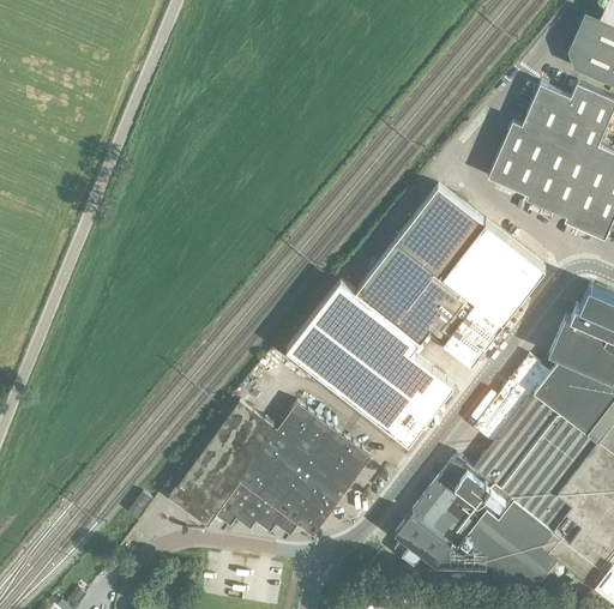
[(613,0),(607,0),(599,19),(613,25),(613,0)]
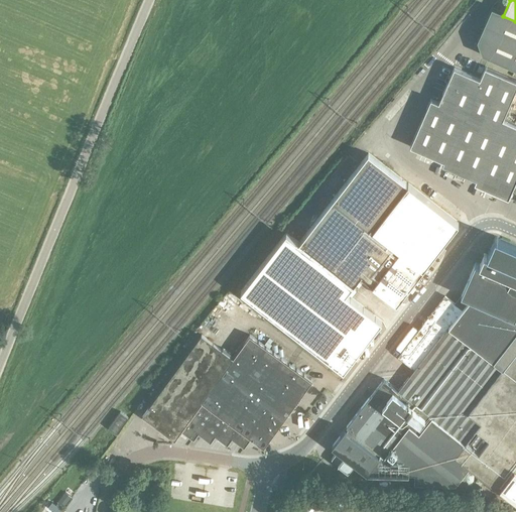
[(480,39),(478,44),(483,58),(515,73),(515,21),(503,16),(492,11),(483,33),(481,32),(478,39),(480,39)]
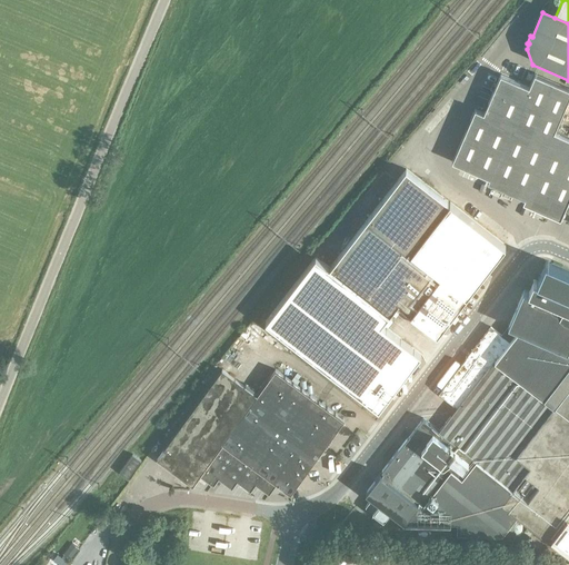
[(478,59),(486,65),(495,52),(487,47),(478,59)]
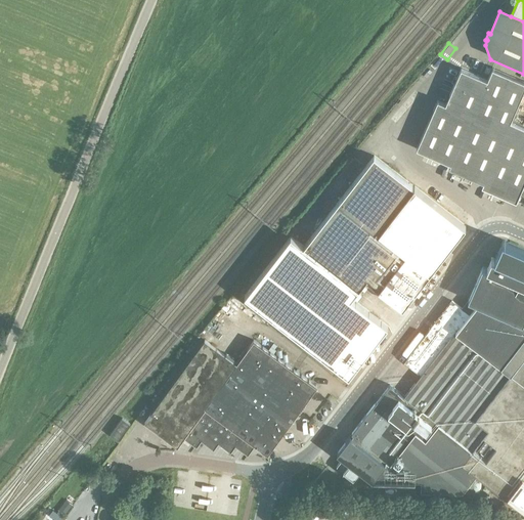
[(462,72),(445,107),(472,119),(487,83),(462,72)]
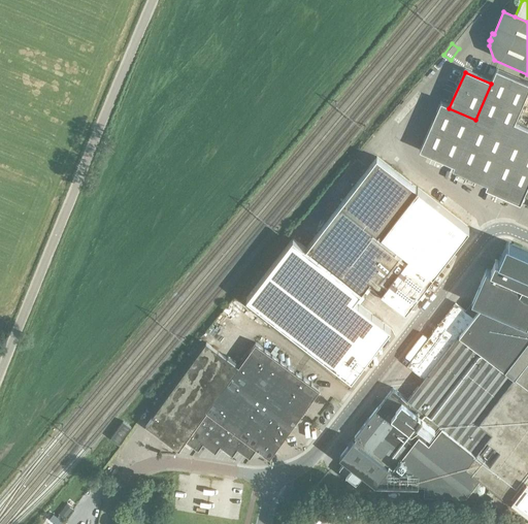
[(455,168),(453,172),(462,176),(468,179),(488,188),(515,125),(527,94),(527,86),(496,72),(491,84),(475,120),(455,168)]
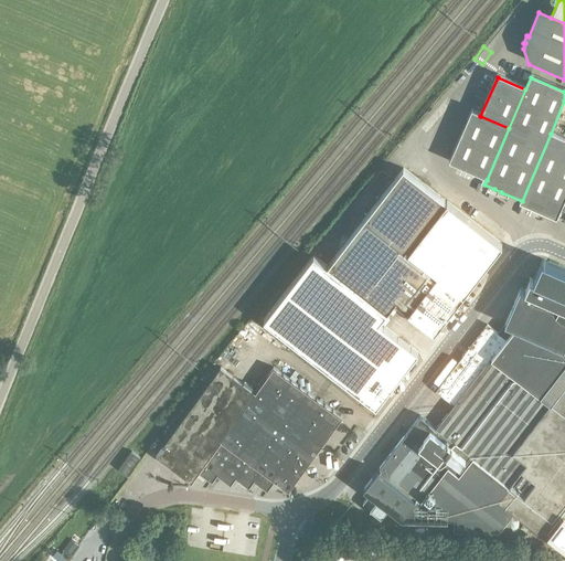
[(472,113),(449,165),(469,173),(476,176),(487,180),(509,128),(480,116),(472,113)]
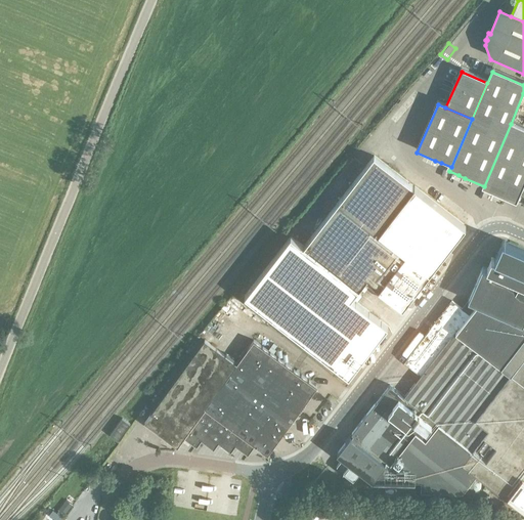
[(484,186),(482,189),(491,193),(490,196),(496,199),(497,197),(517,205),(523,187),(523,130),(511,124),(484,186)]
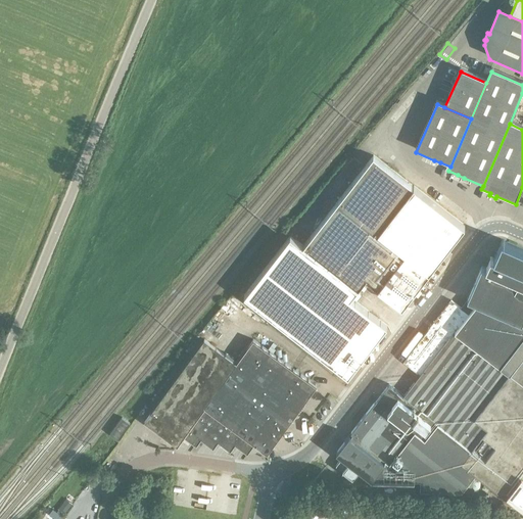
[(374,159),(302,250),(358,293),(366,282),(378,292),(405,257),(377,236),(414,190),(374,159)]
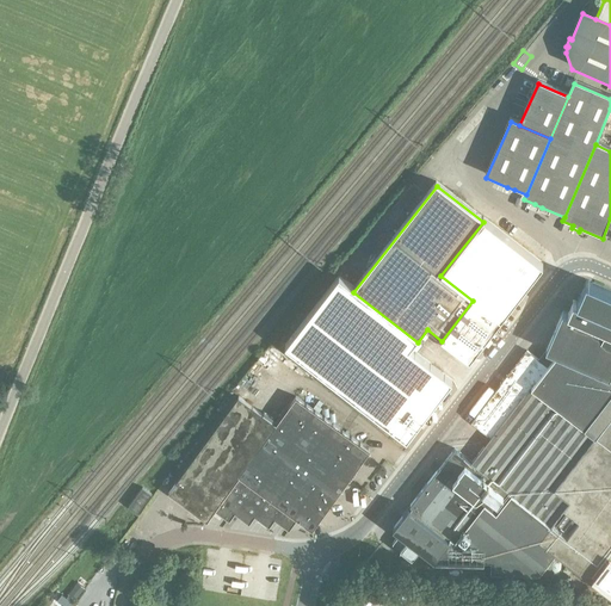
[(483,222),(440,276),(473,301),(442,341),(443,341),(469,362),(470,363),(501,322),(517,302),(543,269),(512,245),(483,222)]
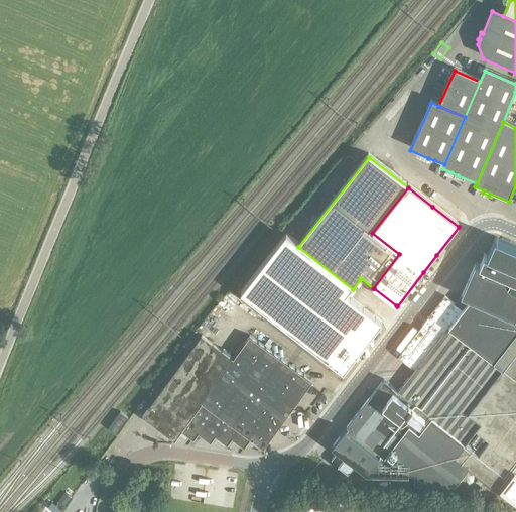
[(286,237),(241,295),(242,295),(344,375),(382,325),(347,297),(353,289),(298,247),(286,237)]
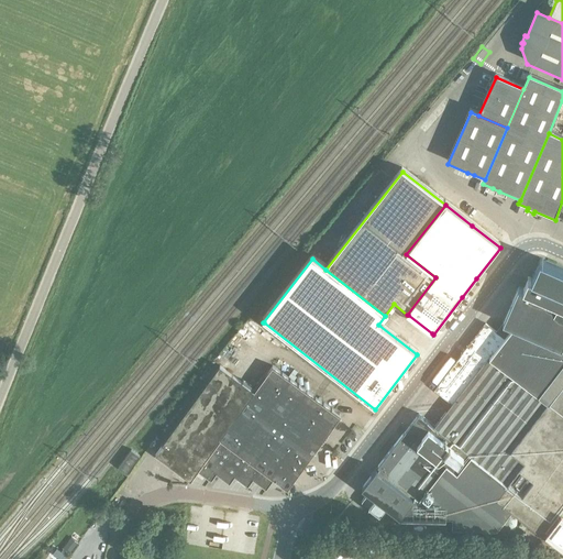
[(498,337),(486,327),(435,393),(453,407),(435,430),(419,417),(362,491),(368,496),(362,505),(379,519),(387,510),(400,521),(401,519),(452,521),(452,533),(496,534),(512,515),(547,541),(562,519),(562,351),(562,349),(562,272),(540,262),(531,282),(528,281),(523,292),(519,291),(503,326),(514,330),(507,339),(500,335),(498,337)]
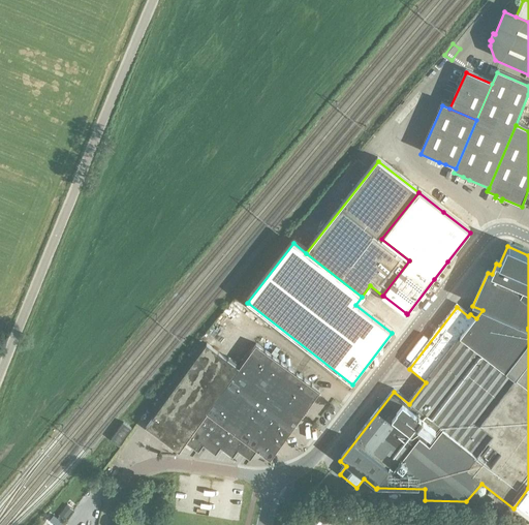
[(224,316),(240,323),(244,314),(228,307),(224,316)]
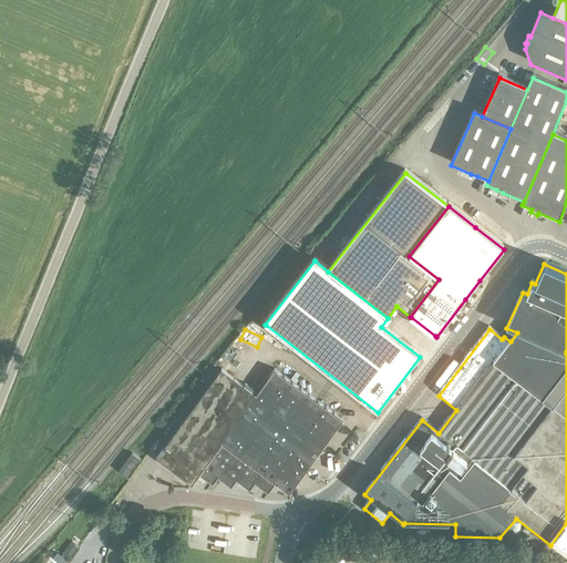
[(222,371),(156,461),(179,478),(185,469),(198,479),(199,478),(223,447),(256,398),(222,371)]
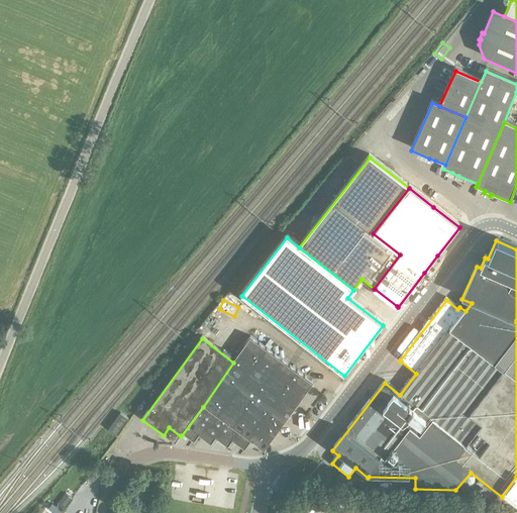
[(203,407),(182,435),(194,444),(199,438),(211,447),(215,440),(227,449),(232,443),(244,452),(251,442),(265,451),(313,385),(250,339),(233,363),(203,407)]
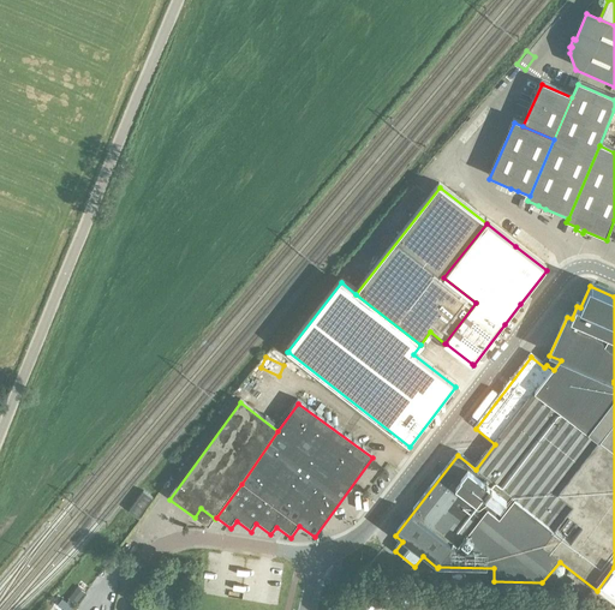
[(130,514),(138,521),(153,502),(144,495),(130,514)]
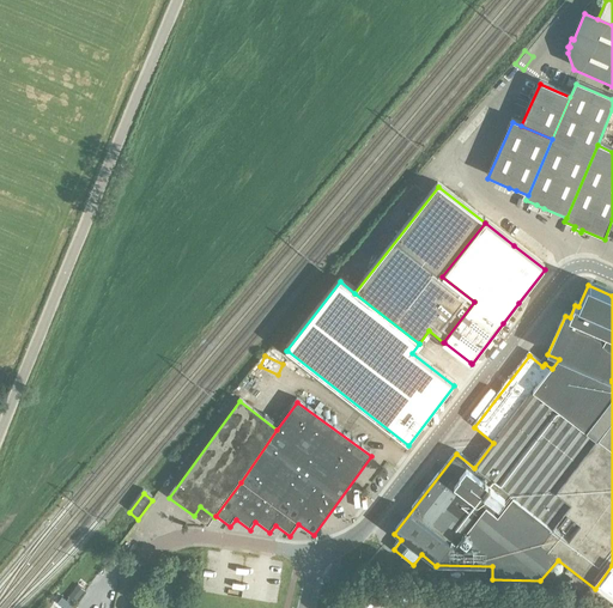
[(214,517),(200,506),(194,516),(208,526),(214,517)]
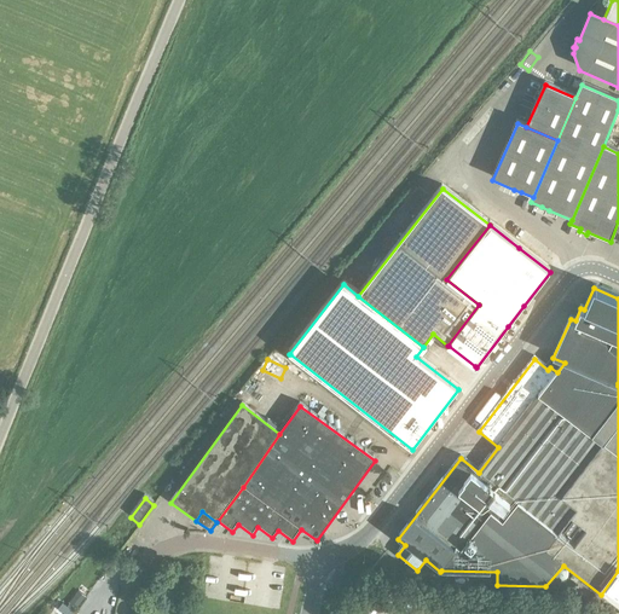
[(74,601),(69,607),(76,613),(81,607),(74,601)]
